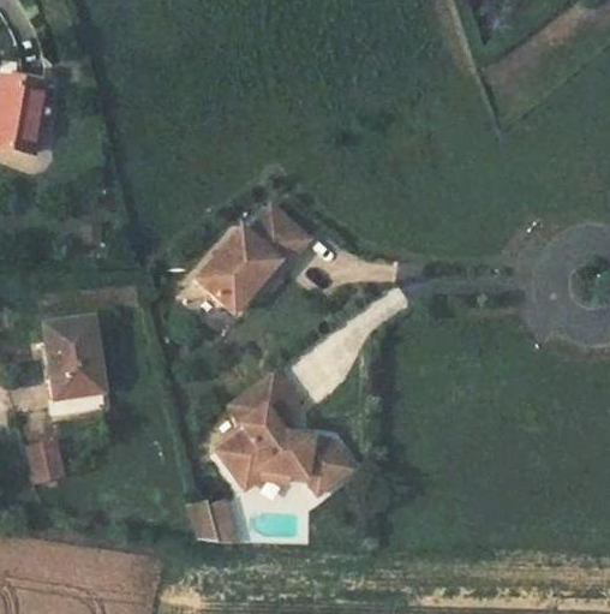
[(47,85),(21,81),(19,84),(0,82),(0,147),(35,154),(47,85)]
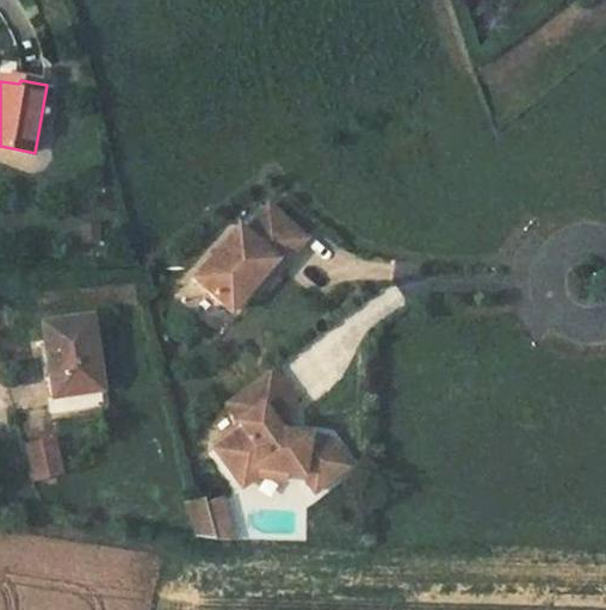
[(195,279),(233,313),(254,288),(278,260),(284,266),(308,239),(270,207),(247,233),(240,227),(195,279)]
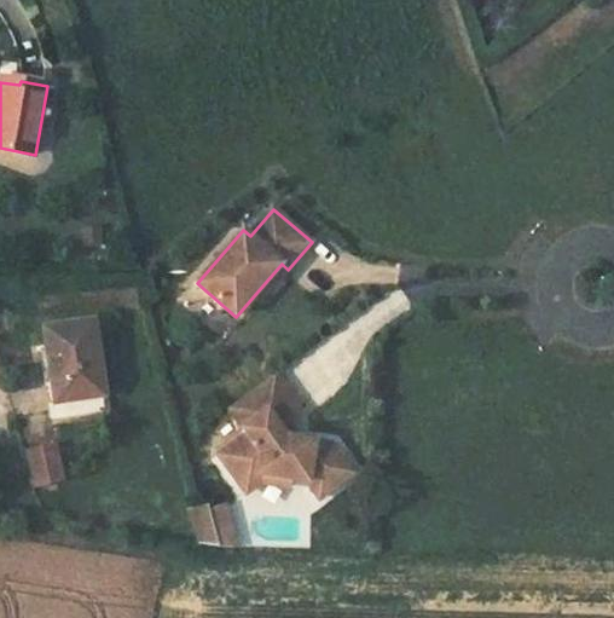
[(282,264),(258,292),(265,298),(288,270),(282,264)]
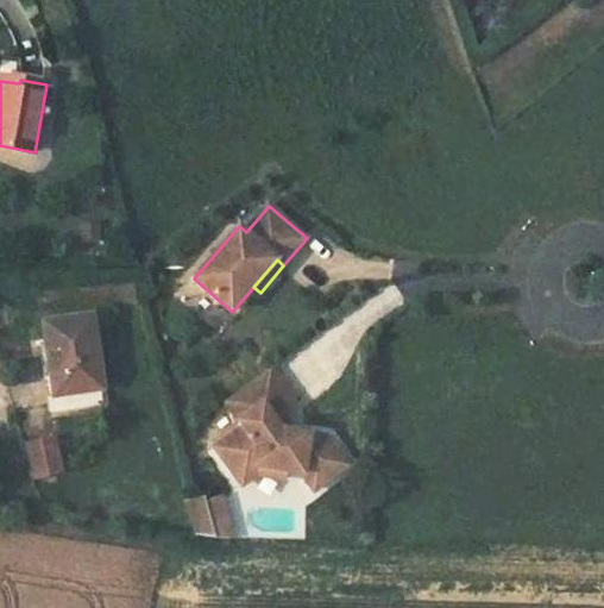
[(90,318),(44,325),(55,396),(61,395),(95,390),(102,389),(90,318)]
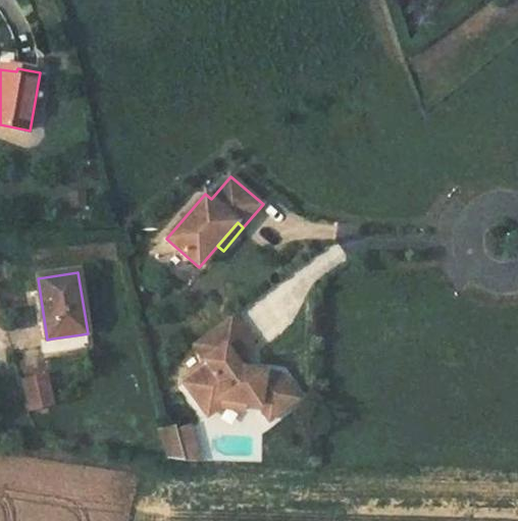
[(231,317),(193,344),(207,367),(183,383),(200,408),(214,399),(235,402),(251,405),(261,419),(292,399),(275,375),(239,368),(234,362),(253,348),(231,317)]
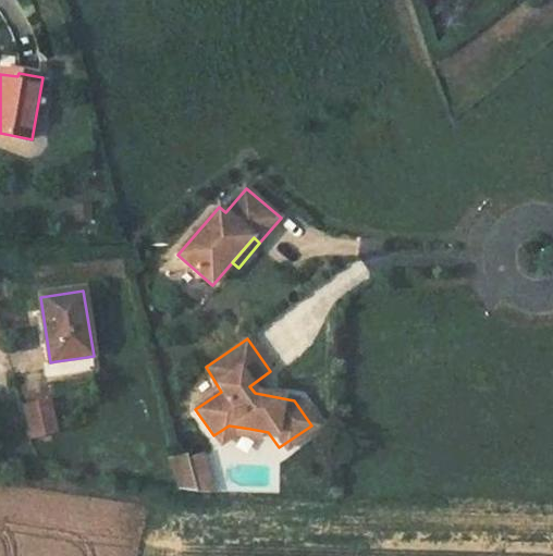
[(87,357),(56,361),(57,368),(88,363),(87,357)]
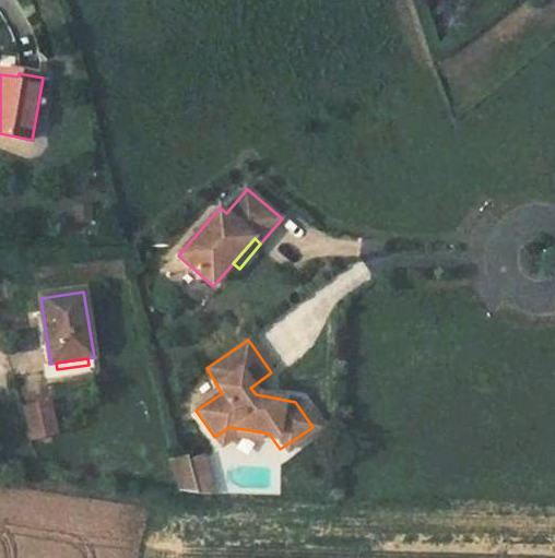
[(46,403),(23,410),(30,432),(54,426),(46,403)]
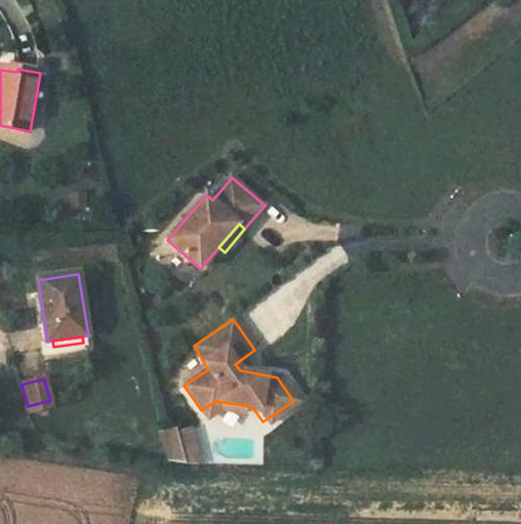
[(215,401),(201,410),(205,416),(213,407),(234,411),(236,404),(215,401)]
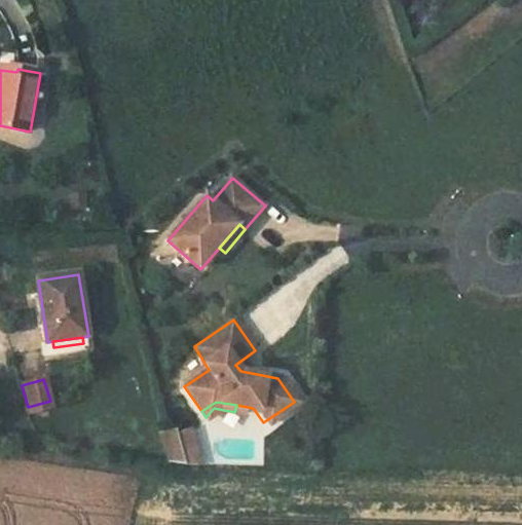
[(160,435),(168,463),(184,464),(176,430),(160,435)]
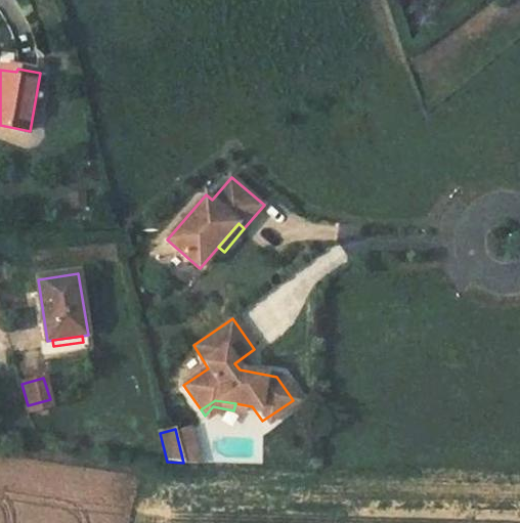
[(188,431),(175,429),(183,463),(197,463),(188,431)]
